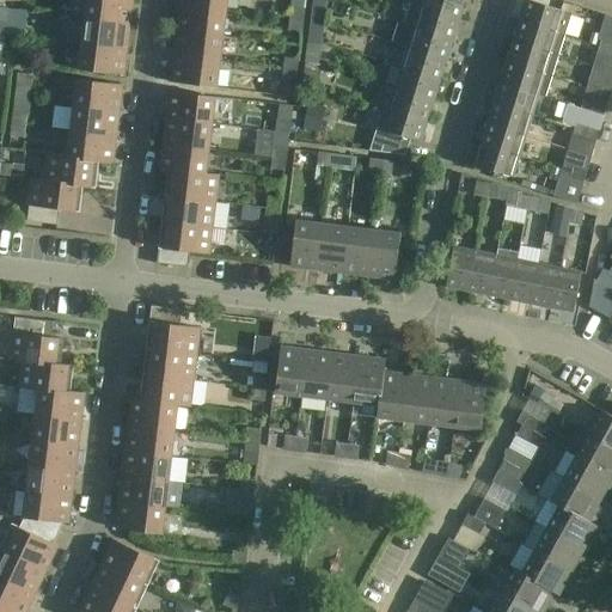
[(132,0),(86,0),(85,17),(130,23),(132,0)]
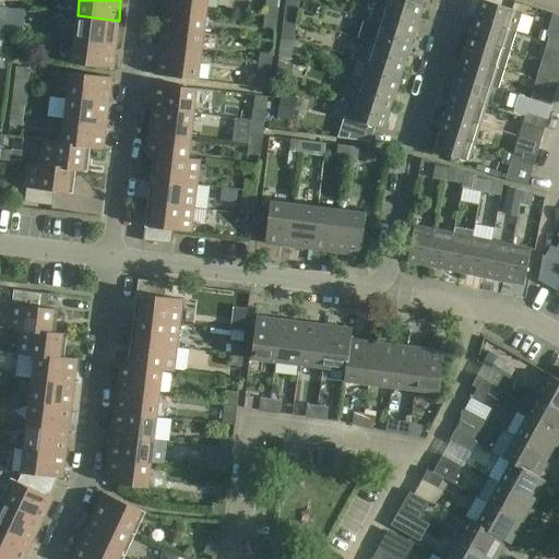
[(285,0),(284,18),(296,19),(297,19),(298,0),(285,0)]
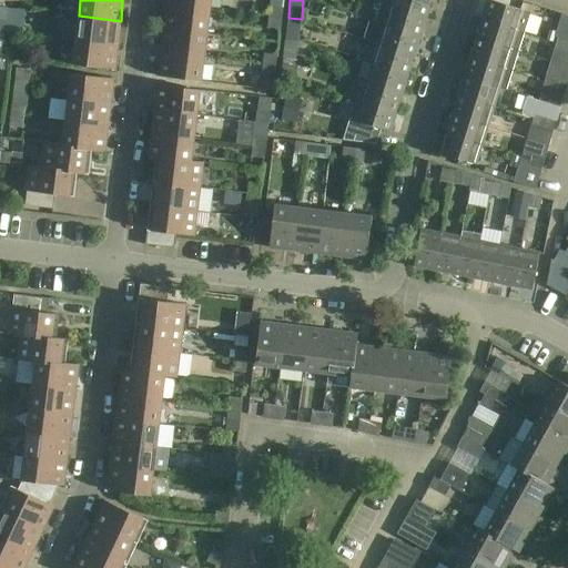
[(377,0),(377,1),(381,2),(426,17),(432,0),(377,0)]
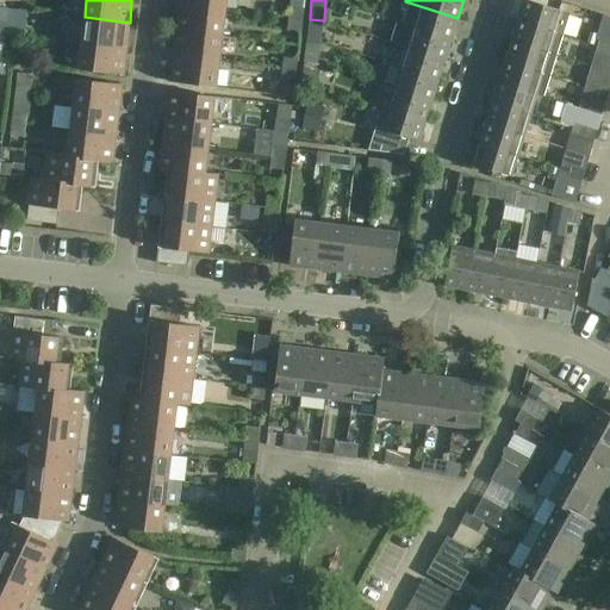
[(523,0),(517,20),(562,35),(570,13),(527,0),(523,0)]
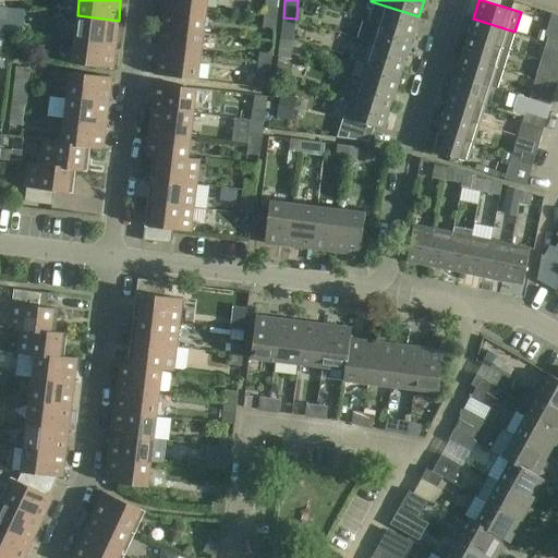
[(378,24),(413,35),(419,16),(374,2),(367,21),(378,24)]
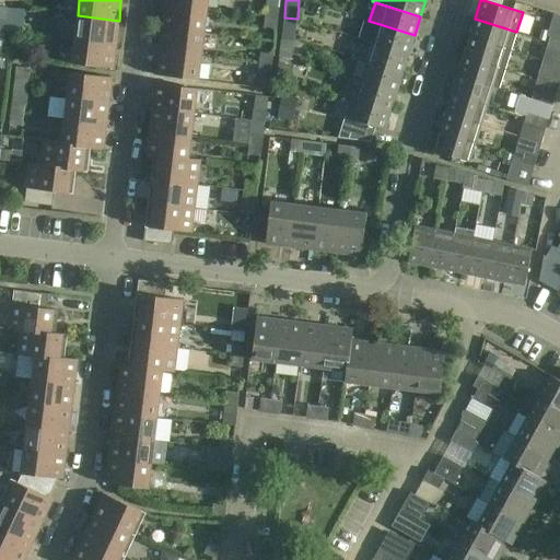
[(162,27),(203,32),(207,9),(165,3),(162,27)]
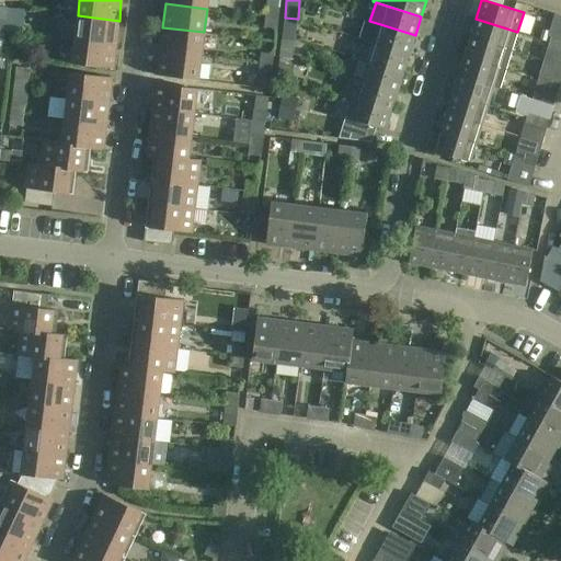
[(265,4),(264,15),(278,18),(279,7),(265,4)]
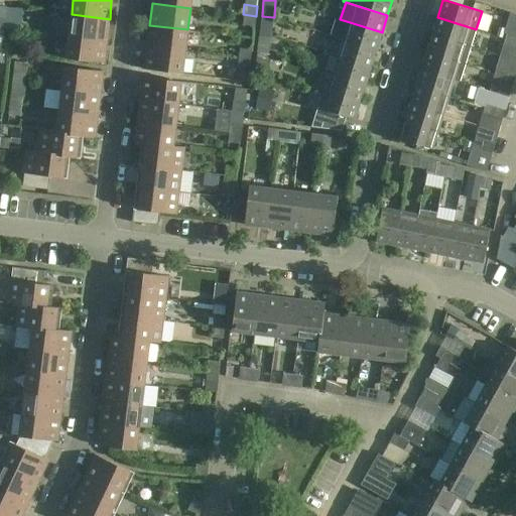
[(110,19),(72,14),(69,36),(107,40),(110,19)]
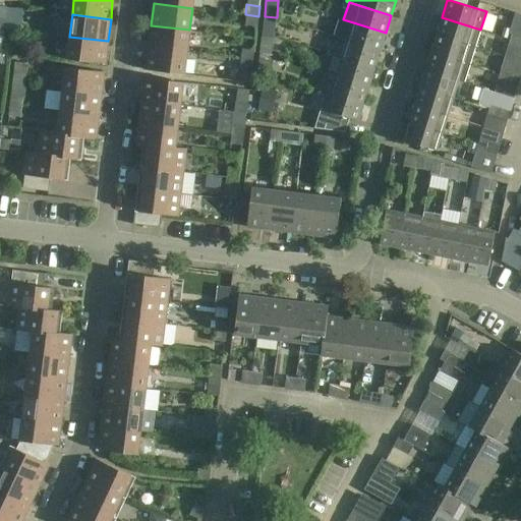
[(258,16),(245,14),(244,24),(257,25),(258,16)]
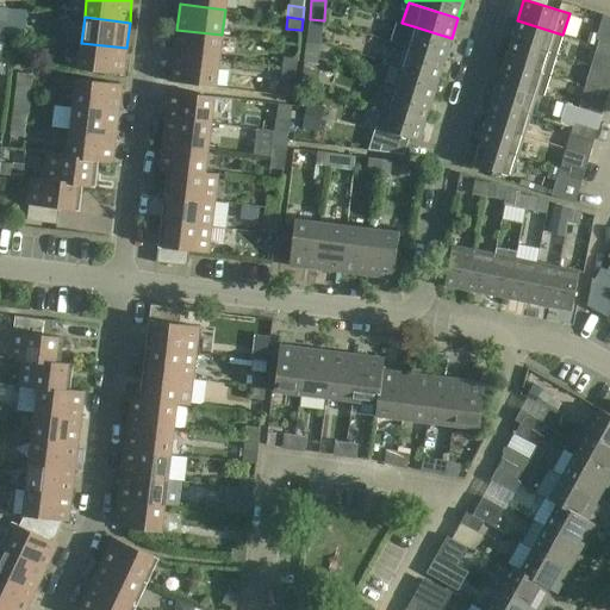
[(319,42),(321,42),(324,20),(323,20),(310,19),(307,41),(319,42)]
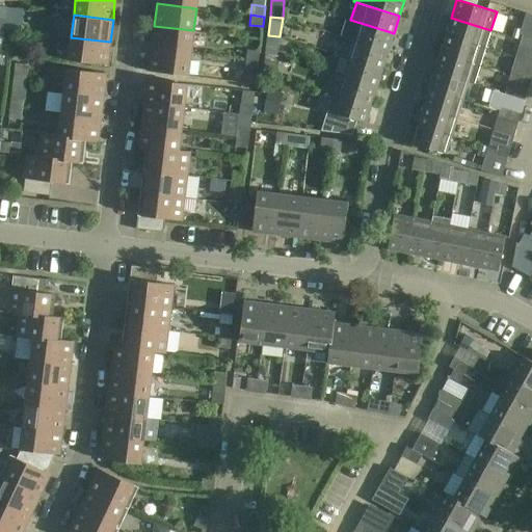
[(346,18),(341,36),(354,41),(389,51),(394,33),(361,23),(350,20),(346,18)]
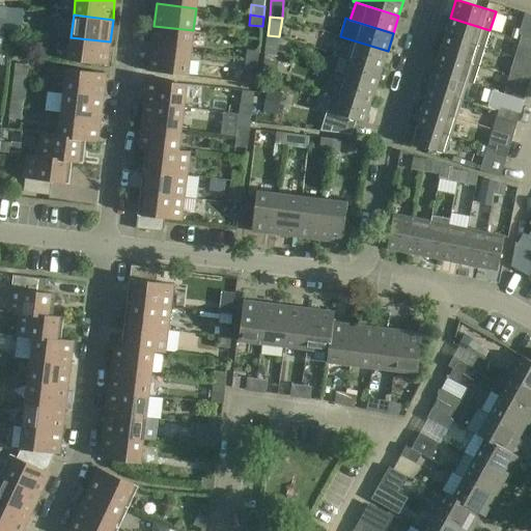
[(490,30),(450,18),(445,35),(484,48),(490,30)]
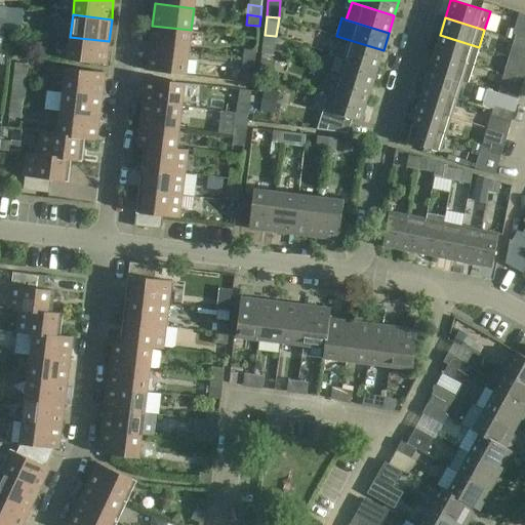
[(524,38),(524,24),(519,22),(512,45),(522,48),(524,38)]
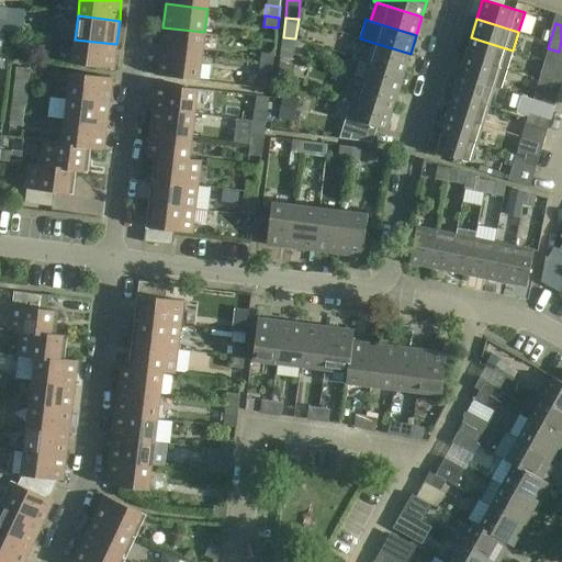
[(160,51),(202,56),(204,32),(163,27),(160,51)]
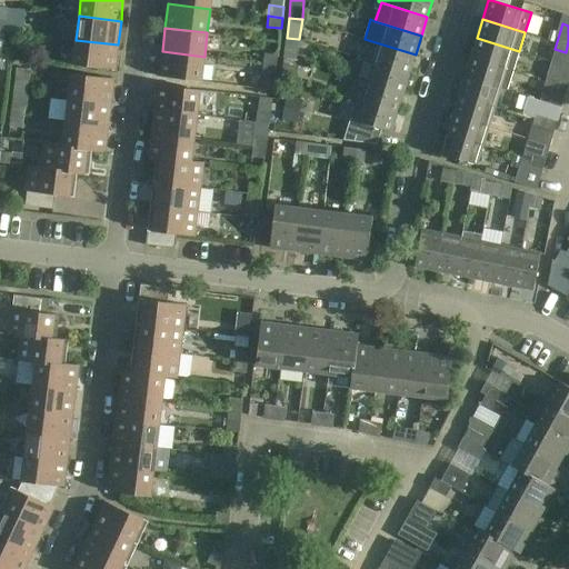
[(287,38),(283,58),(296,59),(297,60),(299,39),(298,39),(287,38)]
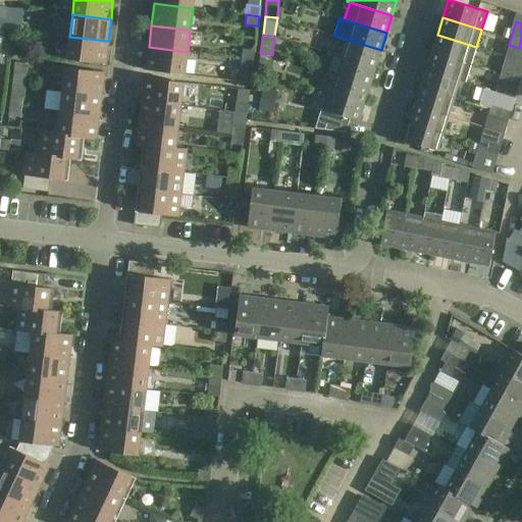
[(476,47),(437,35),(431,52),(470,64),(476,47)]
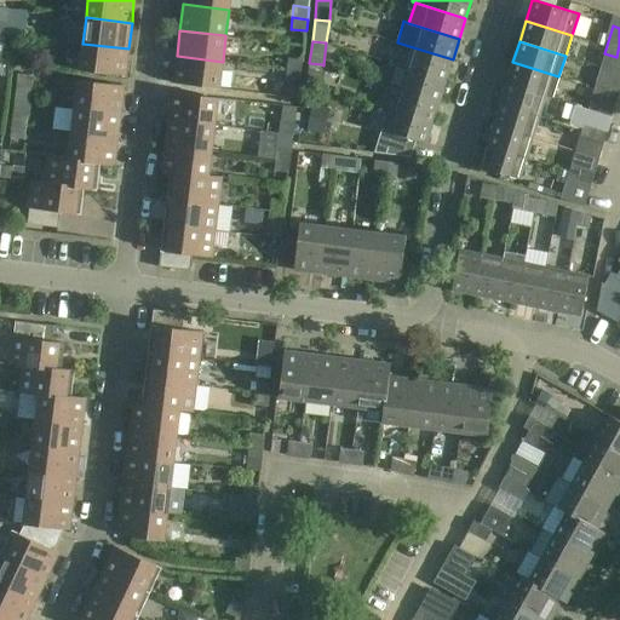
[(128,49),(82,44),(79,70),(125,76),(128,49)]
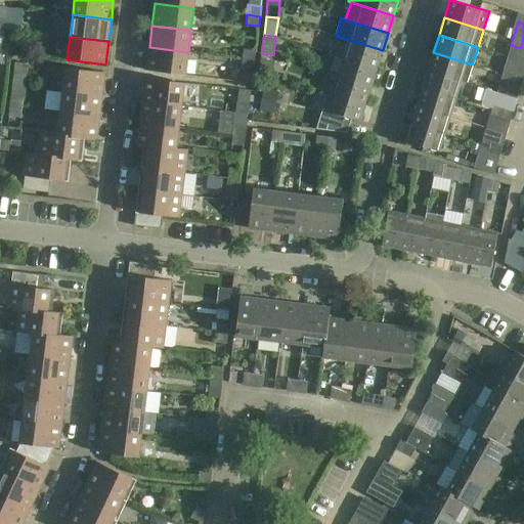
[(511,45),(508,57),(523,61),(523,38),(521,48),(511,45)]
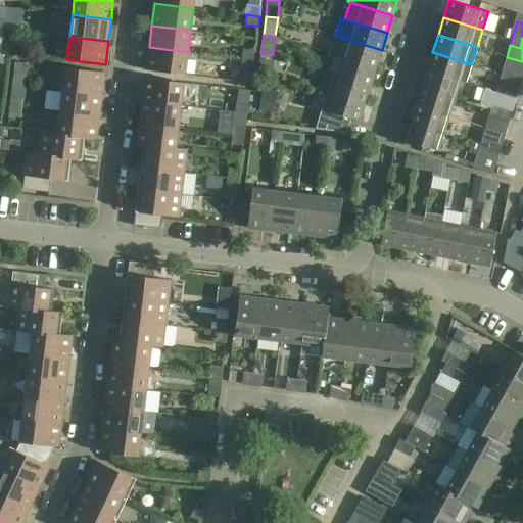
[(348,40),(343,57),(376,67),(382,50),(348,40)]
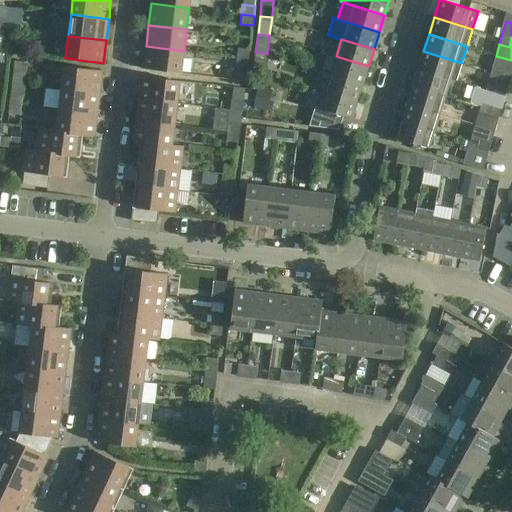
[(181,73),(184,51),(146,46),(143,68),(181,73)]
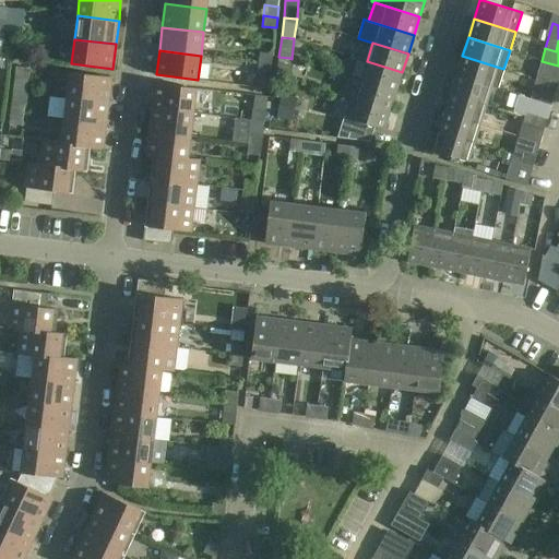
[(260,51),(258,62),(272,64),(273,52),(260,51)]
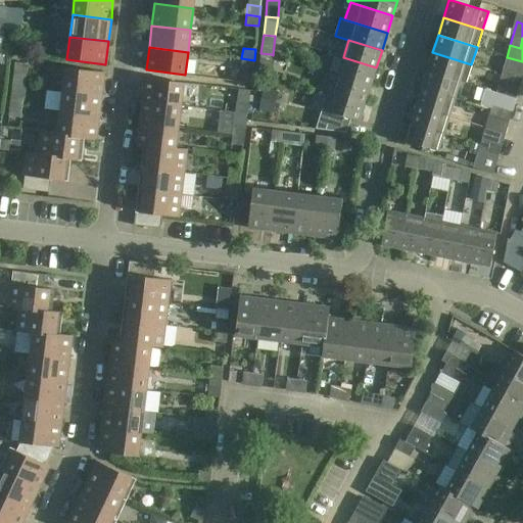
[(471,64),(432,52),(427,70),(460,81),(466,83),(471,64)]
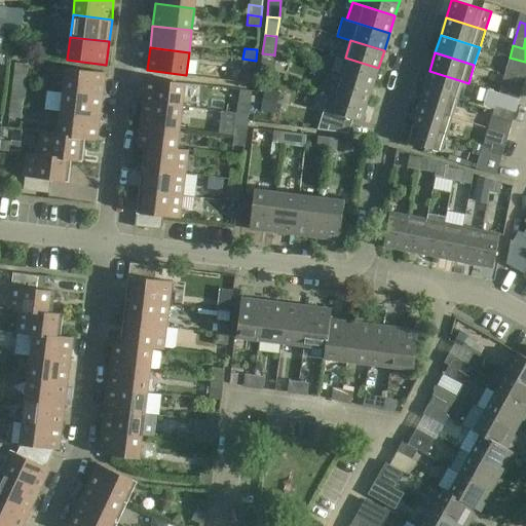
[(345,58),(340,75),(373,86),(378,68),(345,58)]
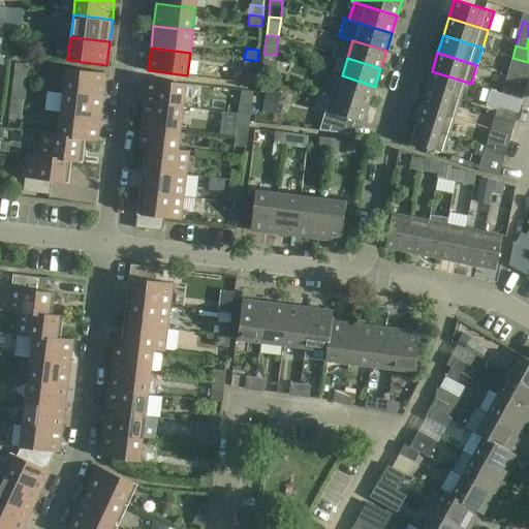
[(528,76),(528,75),(528,62),(512,58),(505,82),(516,84),(519,73),(528,76)]
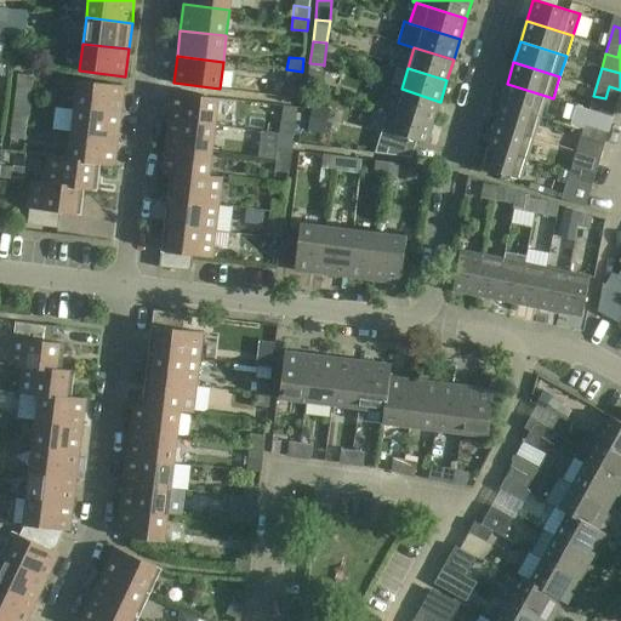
[(302,72),(286,69),(285,80),(300,83),(302,72)]
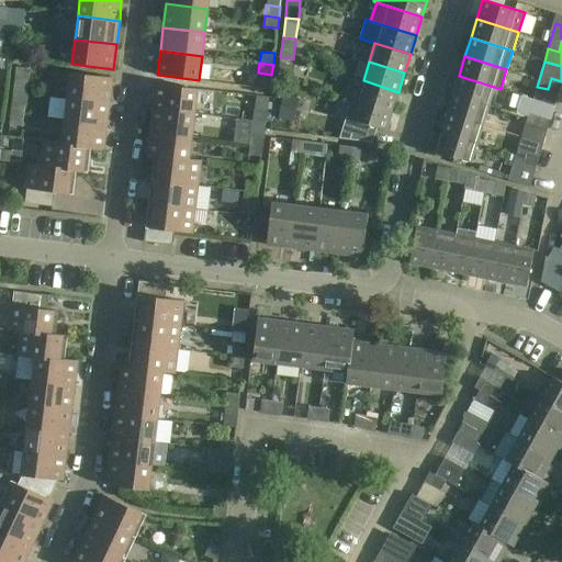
[(280,64),(278,77),(291,79),(292,66),(280,64)]
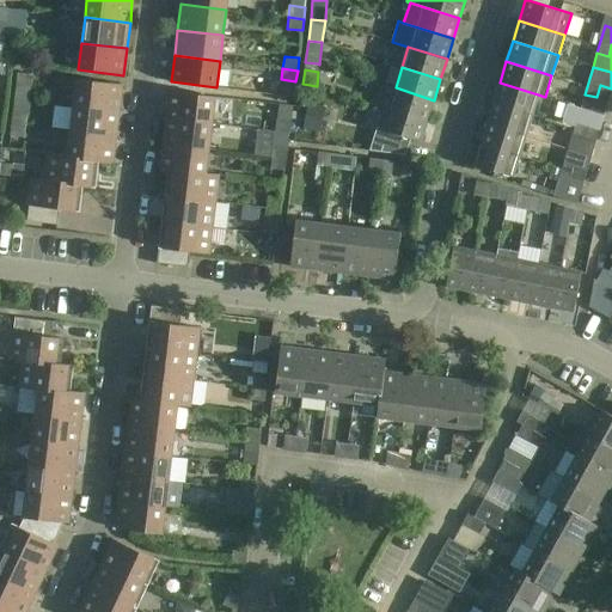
[(31,73),(17,71),(17,72),(16,83),(30,85),(31,73)]
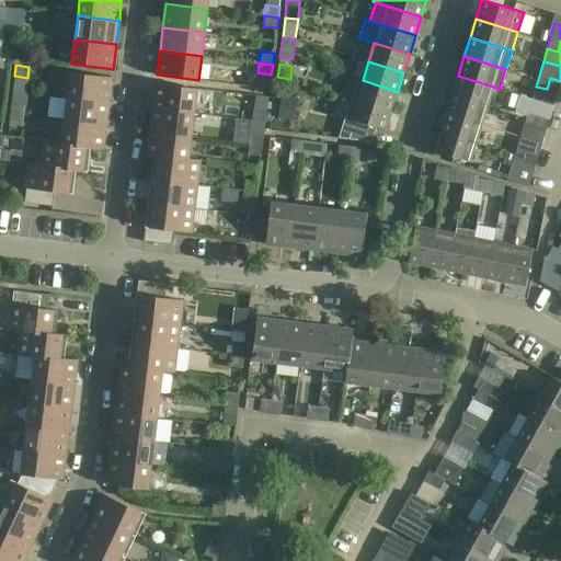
[(70,72),(67,98),(109,102),(112,78),(70,72)]
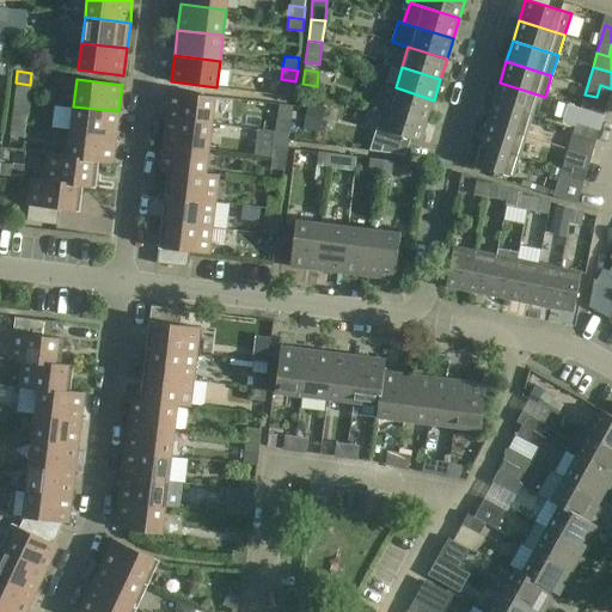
[(494,103),(532,115),(538,95),(500,83),(494,103)]
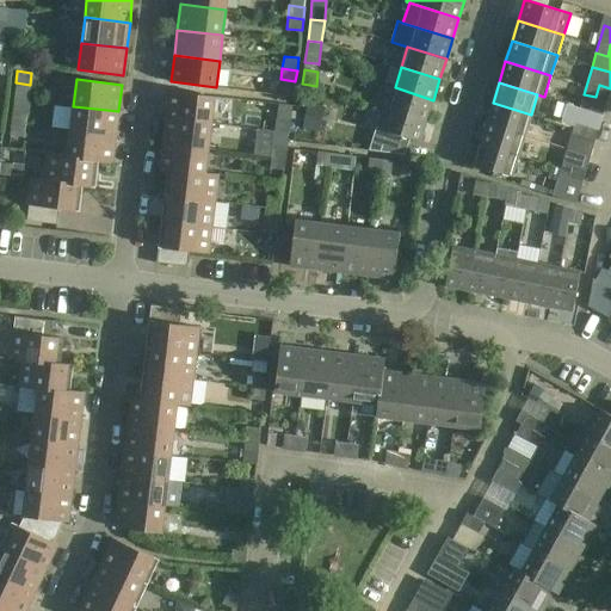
[(584,94),(579,107),(603,115),(610,88),(599,85),(596,97),(584,94)]
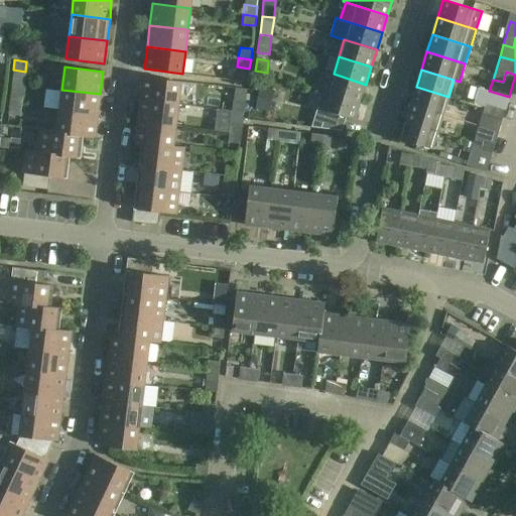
[(334,74),(328,91),(360,102),(366,85),(334,74)]
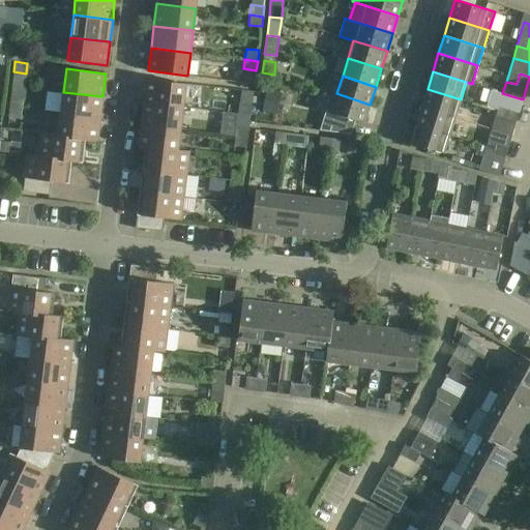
[(147,79),(144,102),(183,107),(186,84),(147,79)]
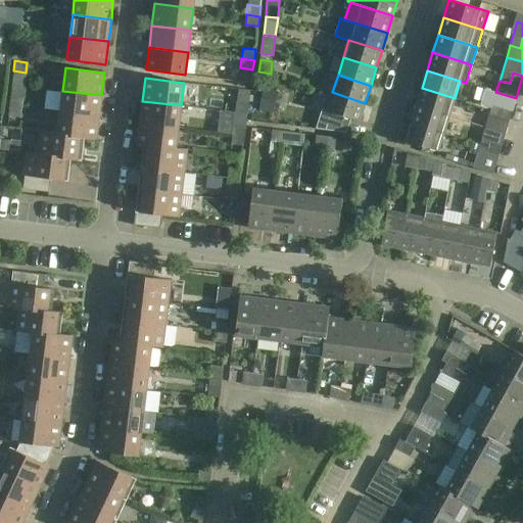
[(12,85),(10,107),(22,108),(25,86),(12,85)]
